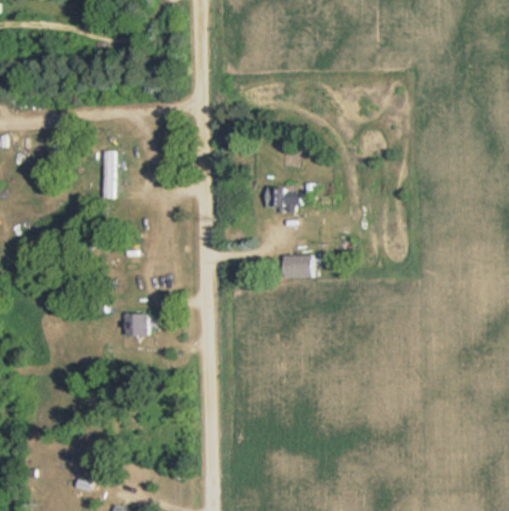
[(114,198),(114,150),(103,150),(103,198),(114,198)]
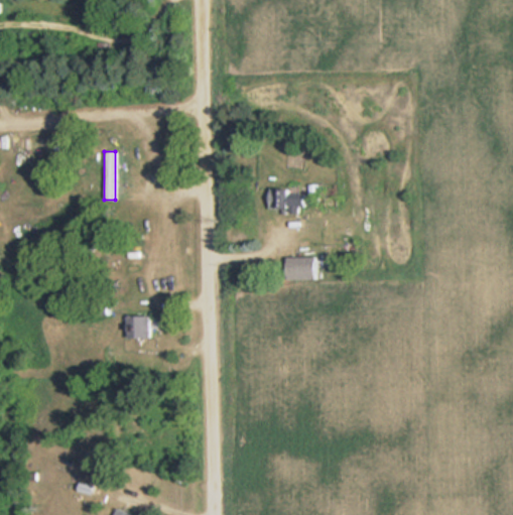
[(308,192),(272,187),(270,210),(306,214),(308,192)]
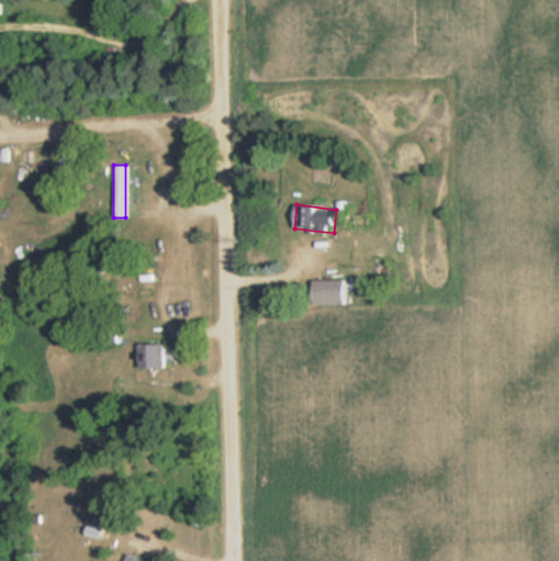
[(345,280),(313,280),(313,304),(345,304),(345,280)]
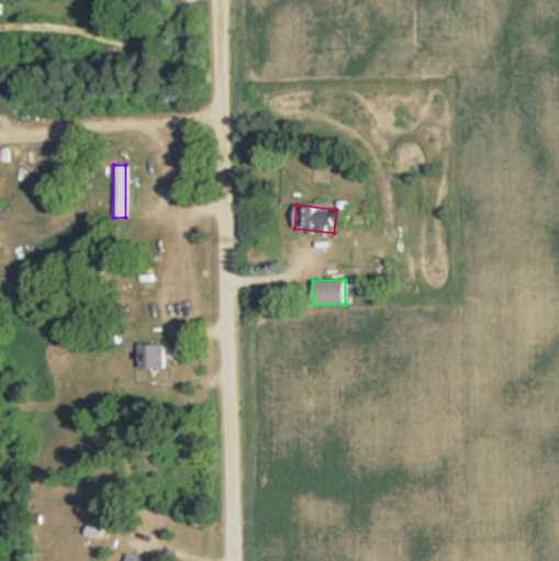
[(141,345),(141,369),(167,369),(167,345),(141,345)]
